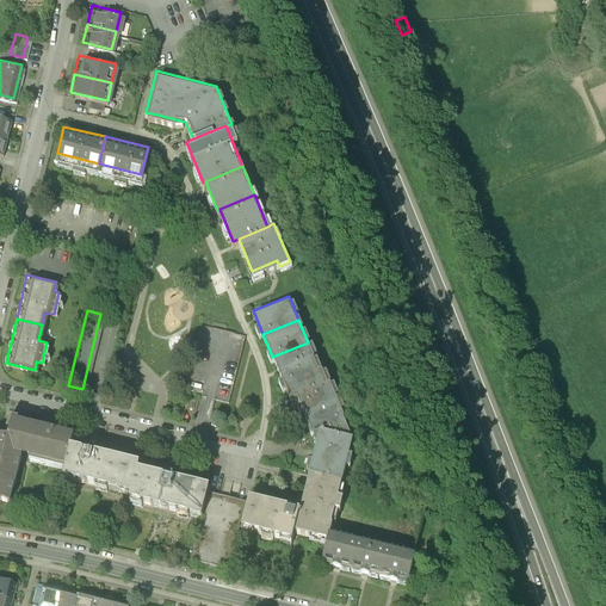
[(197,323),(180,389),(198,394),(206,395),(223,400),(240,334),(197,323)]
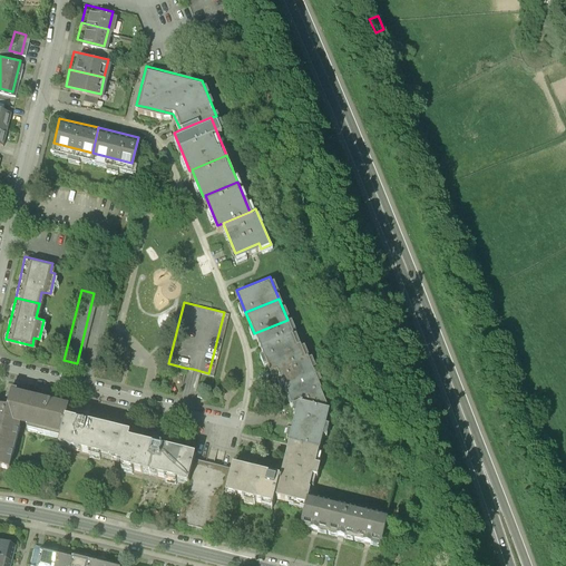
[(288,320),(254,333),(263,358),(272,354),(296,344),(288,320)]
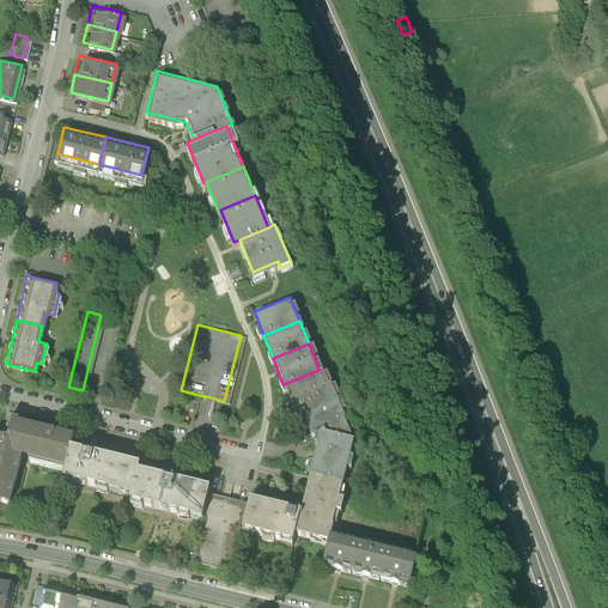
[(318,370),(292,381),(317,441),(348,456),(351,436),(324,368),(318,370)]
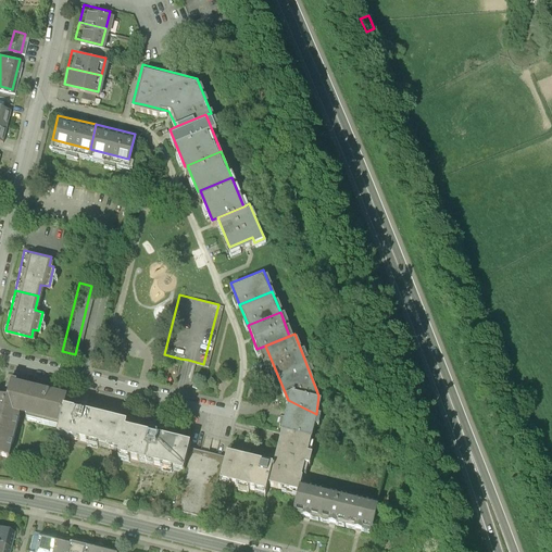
[(16,414),(25,379),(10,375),(5,392),(0,390),(0,450),(7,452),(16,414)]
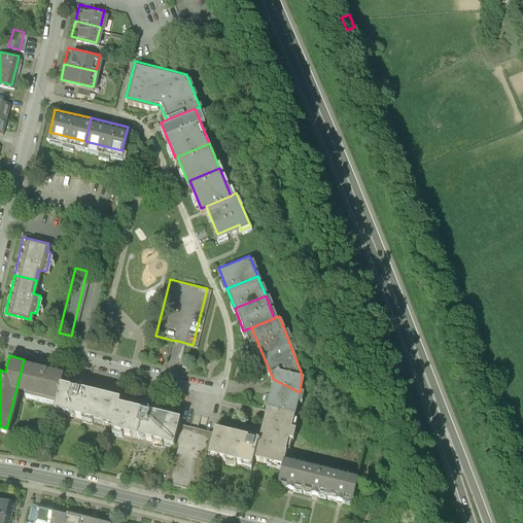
[(24,359),(15,392),(53,402),(59,379),(62,369),(24,359)]
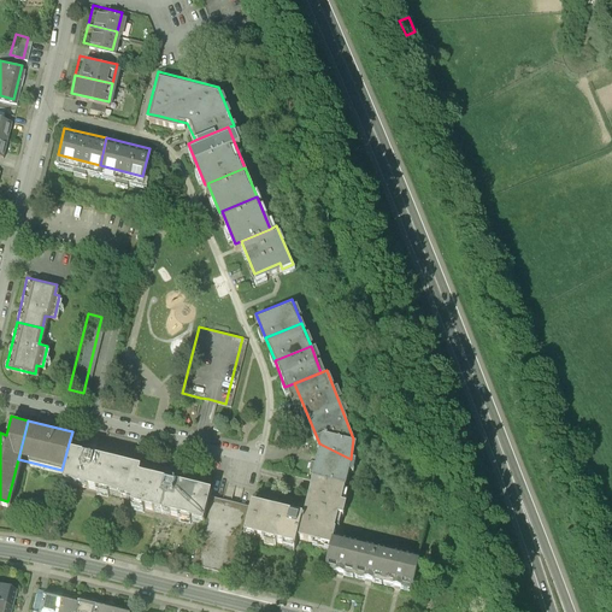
[(139,460),(69,443),(62,470),(60,480),(129,496),(137,466),(139,460)]
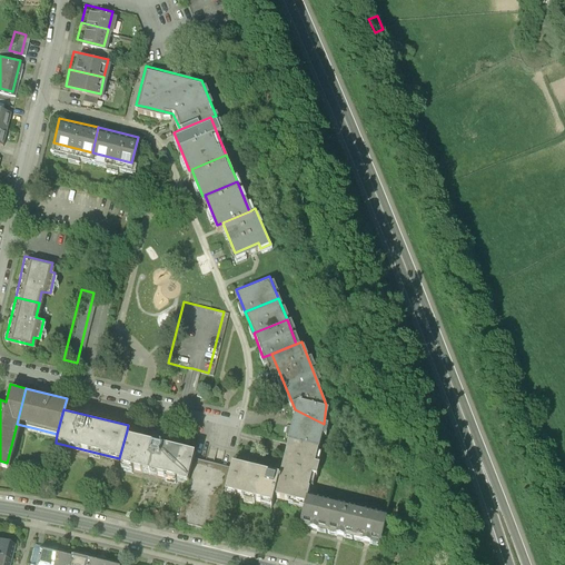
[(295,409),(287,443),(317,450),(324,424),(295,409)]
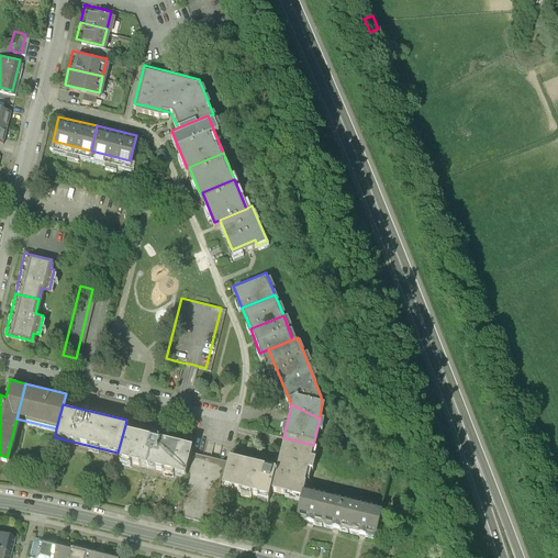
[(191,443),(125,425),(118,453),(116,458),(182,476),(189,450),(191,443)]
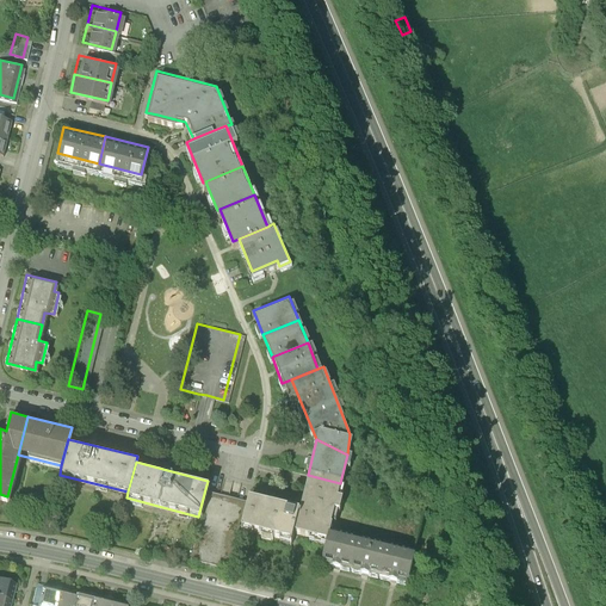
[(301,505),(295,527),(327,535),(329,526),(340,483),(308,475),(301,505)]
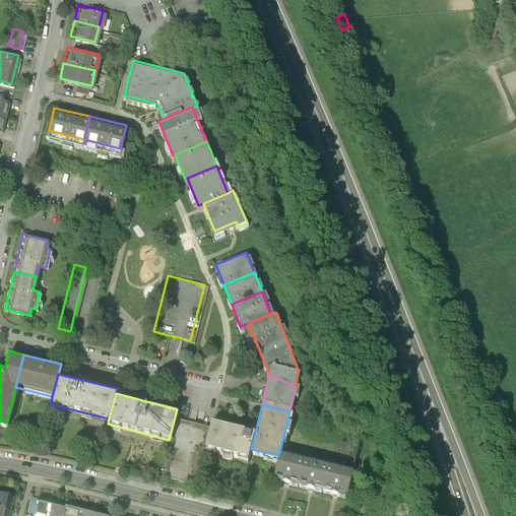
[(209,425),(175,416),(169,440),(159,475),(194,484),(204,444),(209,425)]
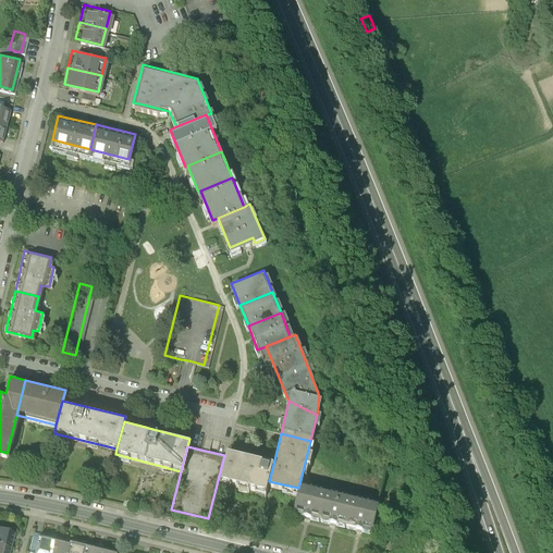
[(274,461),(225,449),(224,455),(219,476),(267,488),(269,481),(274,461)]
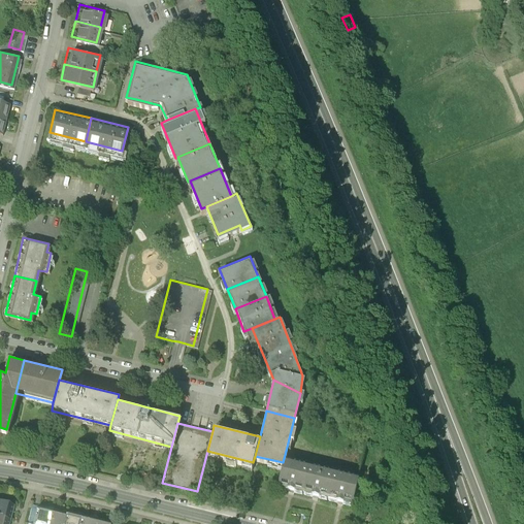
[(360,473),(285,455),(283,462),(277,484),(289,487),(317,494),(344,500),(353,502),(360,473)]
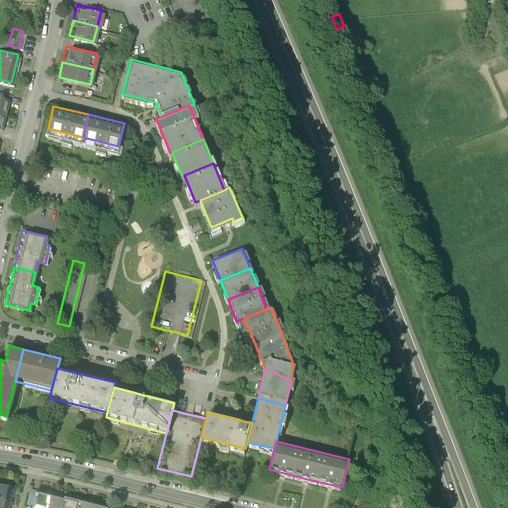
[(0,498),(8,500),(11,487),(0,484),(0,498)]
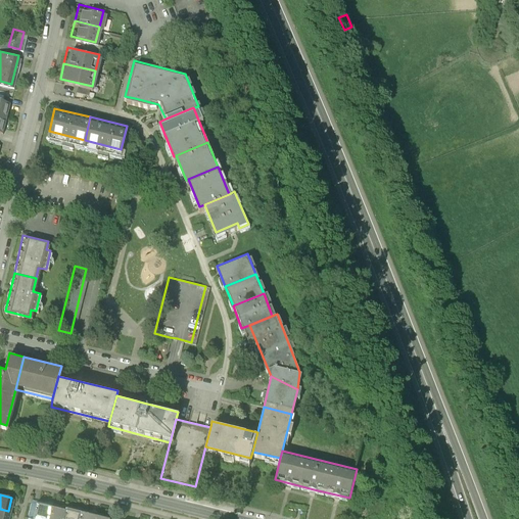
[(45,518),(49,505),(35,502),(30,518),(45,518)]
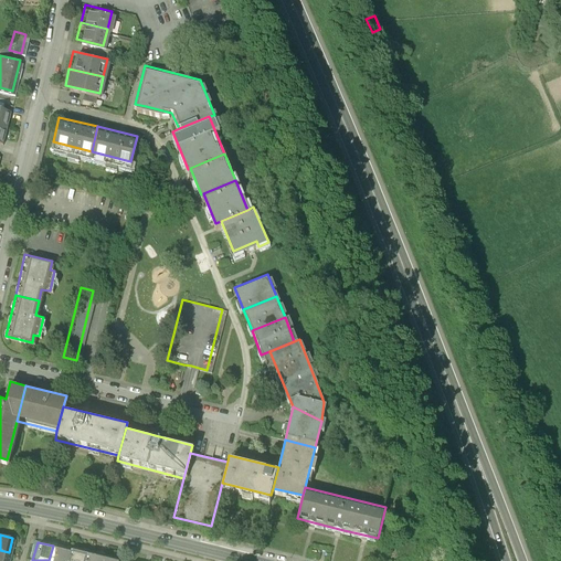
[(66,560),(70,550),(53,546),(49,560),(66,560)]
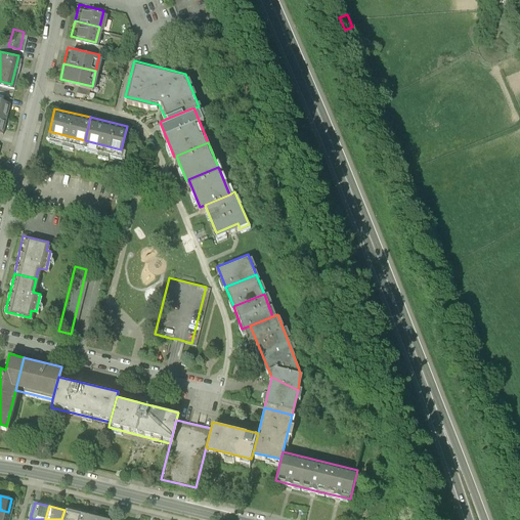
[(65,508),(65,510),(61,519),(77,519),(80,511),(65,508)]
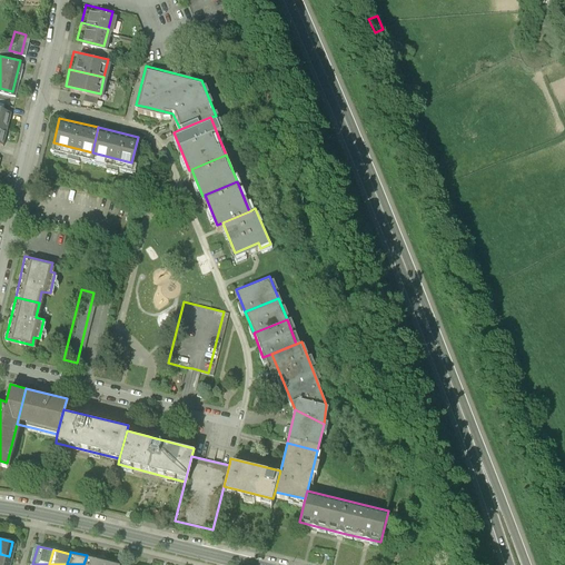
[(0,564),(7,564),(9,556),(0,554),(0,564)]
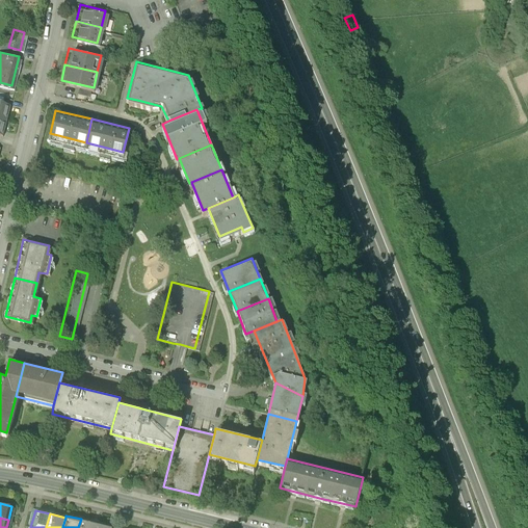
[(94,527),(96,523),(81,519),(78,527),(94,527)]
